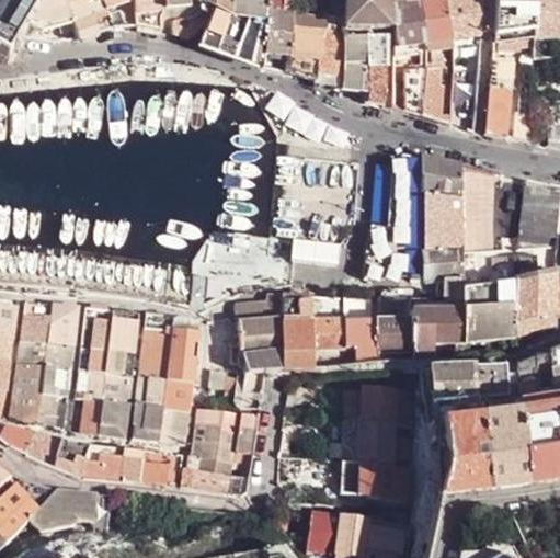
[(94,12),(109,6),(107,3),(106,4),(104,0),(46,0),(34,22),(45,25),(76,19),(81,35),(82,42),(84,43),(96,40),(100,35),(100,29),(94,12)]
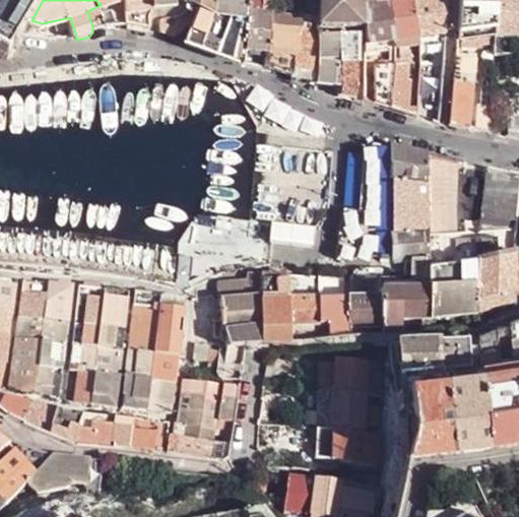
[(100,3),(101,5),(110,23),(119,21),(112,0),(109,0),(100,3)]
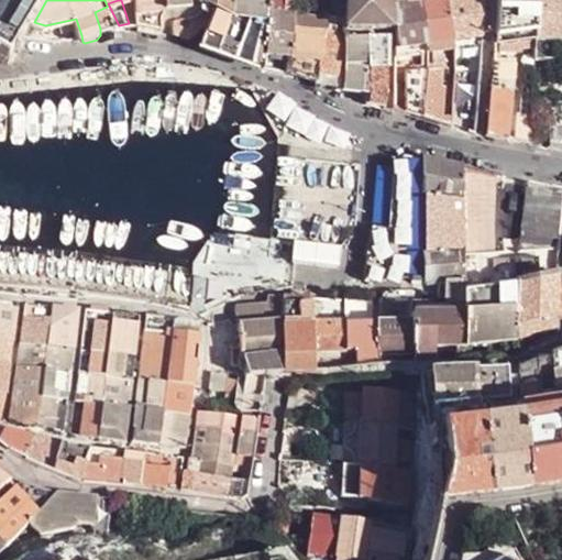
[(121,0),(129,23),(138,22),(134,0),(121,0)]
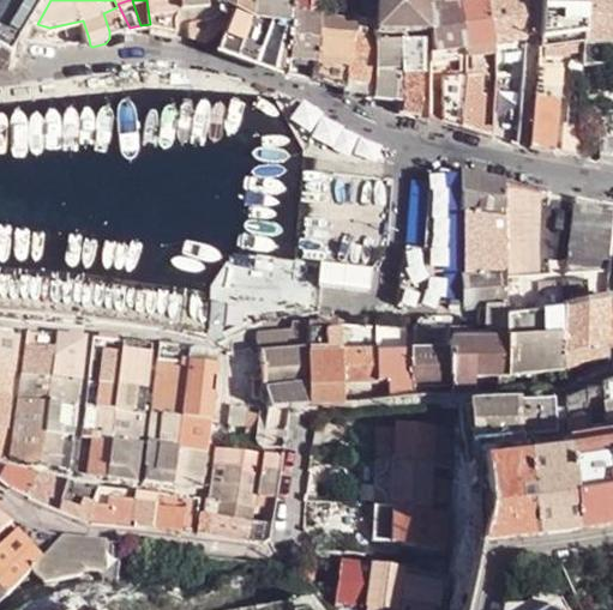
[(146,0),(150,24),(178,30),(176,17),(178,12),(184,6),(182,0),(146,0)]
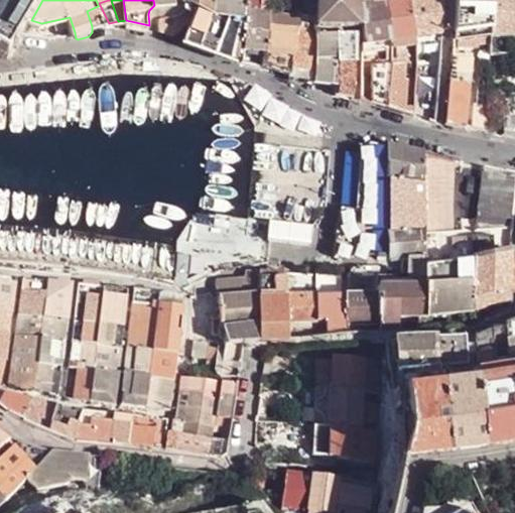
[(185,0),(189,2),(199,6),(210,11),(212,0),(185,0)]
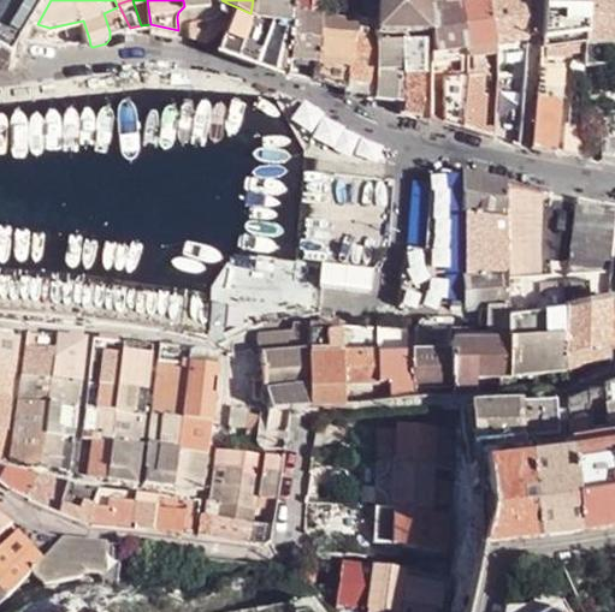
[(253,0),(250,13),(290,30),(290,24),(293,10),(294,0),(253,0)]
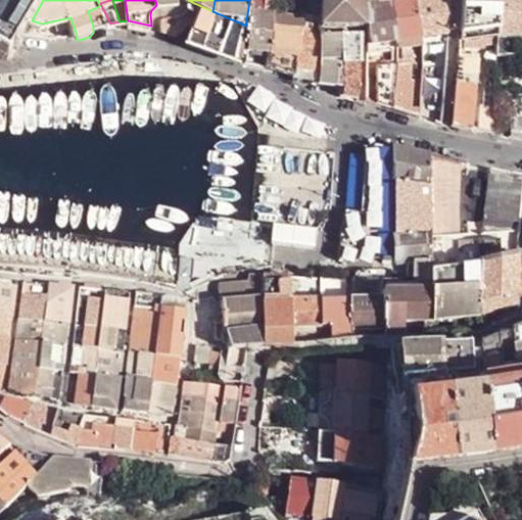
[(249,0),(248,8),(246,20),(250,20),(251,20),(252,10),(265,10),(265,3),(265,0),(249,0)]
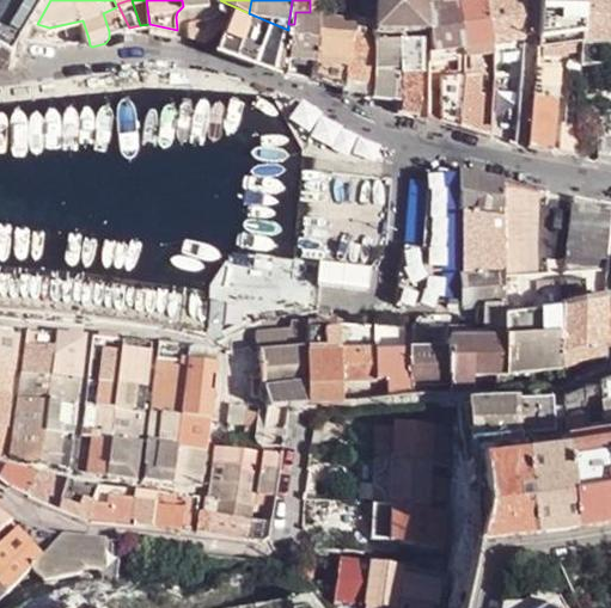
[(377,29),(422,30),(420,4),(420,0),(378,0),(377,18),(377,29)]
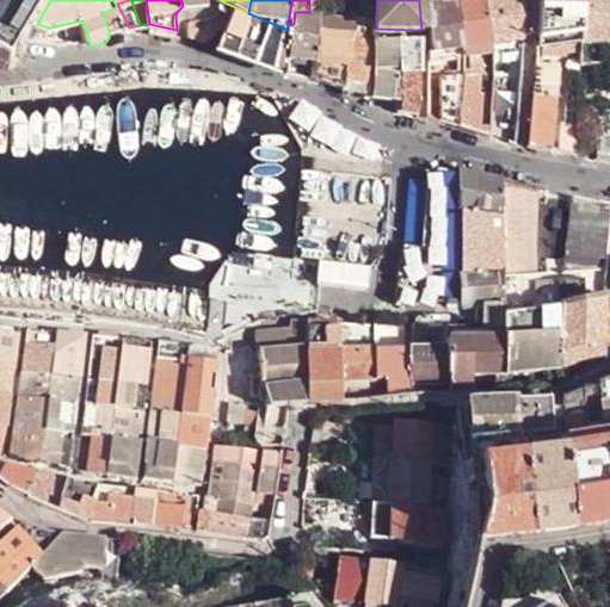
[(433,51),(463,45),(458,0),(437,2),(427,4),(426,5),(430,29),(432,48),(433,51)]
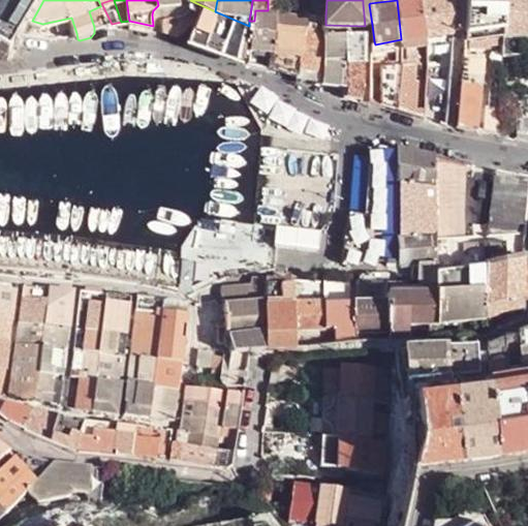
[(401,39),(427,35),(421,0),(397,0),(401,39)]
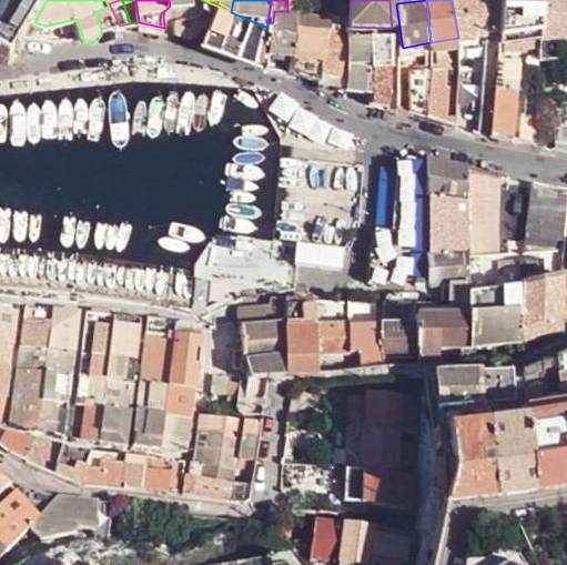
[(458,38),(487,34),(488,0),(452,0),(458,38)]
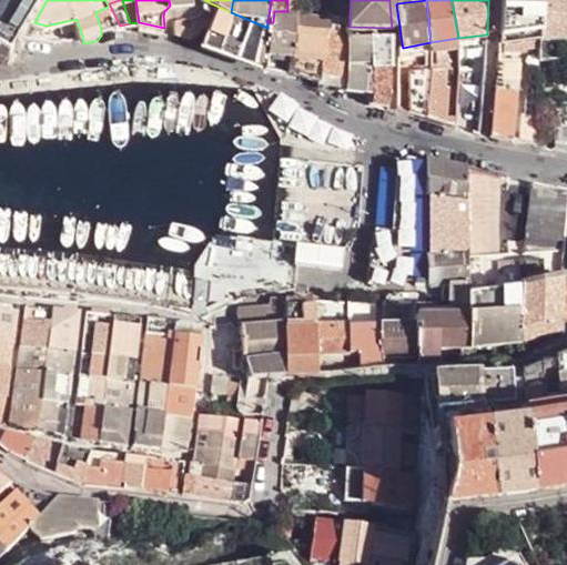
[(503,0),(502,34),(542,29),(543,0),(503,0)]
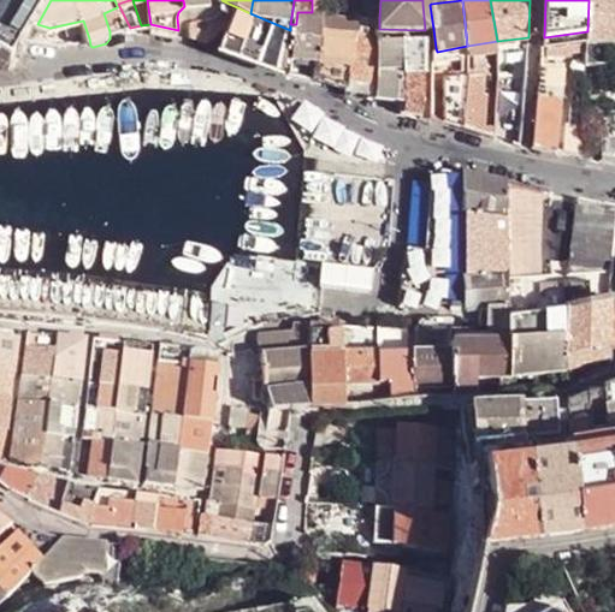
[(587,41),(614,41),(614,0),(589,0),(587,31),(587,41)]
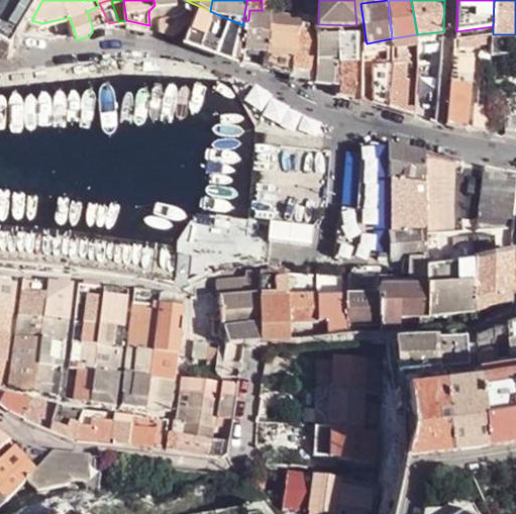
[(160,19),(161,25),(181,29),(185,27),(188,20),(192,21),(197,11),(199,6),(190,2),(189,7),(189,11),(186,13),(165,15),(162,16),(160,19)]
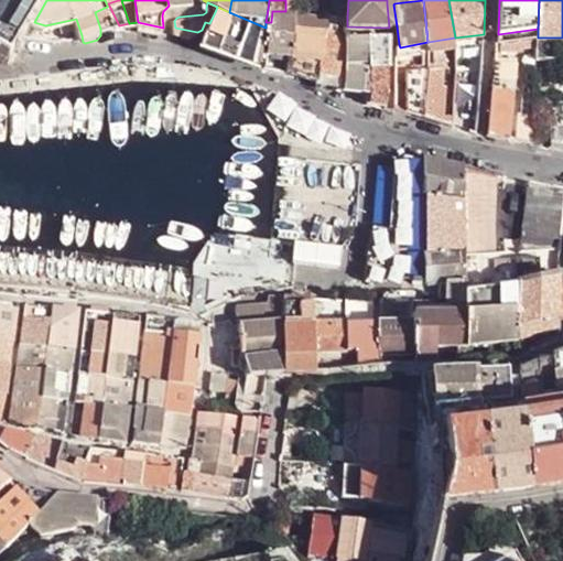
[(389,28),(397,27),(393,4),(387,3),(389,28)]
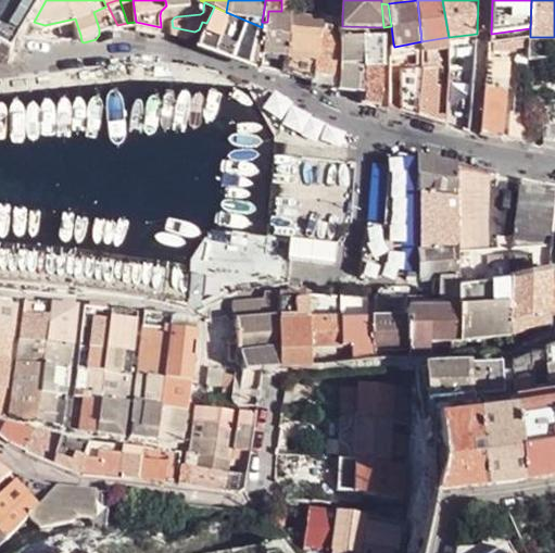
[(225,17),(226,12),(214,7),(212,12),(225,17)]
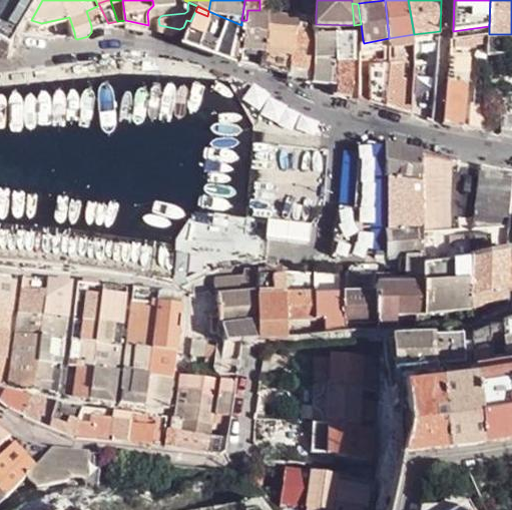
[(246,20),(268,24),(270,12),(270,11),(265,11),(260,10),(247,10),(246,20)]
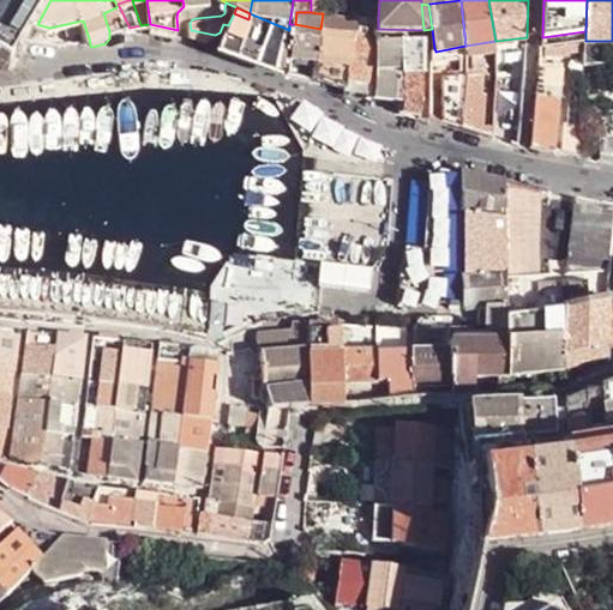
[(230,49),(276,66),(277,56),(284,56),(289,30),(250,13),(248,19),(234,13),(228,25),(220,44),(230,49)]
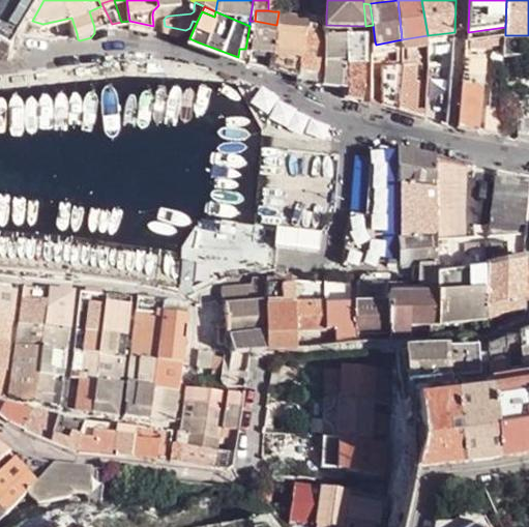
[(300,40),(303,41),(306,28),(307,18),(278,12),(276,25),(302,29),(300,40)]
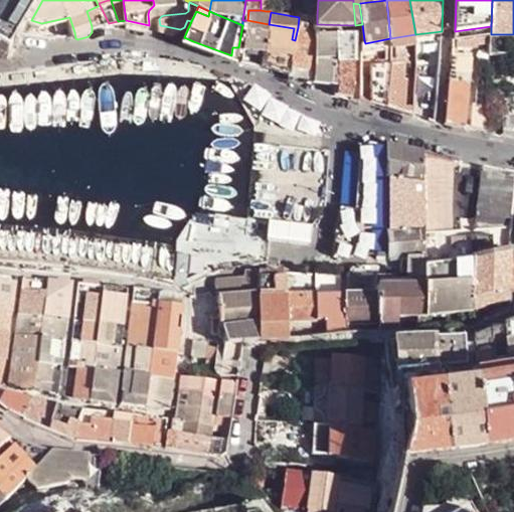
[(242,48),(265,52),(269,24),(247,20),(246,20),(245,26),(242,48)]
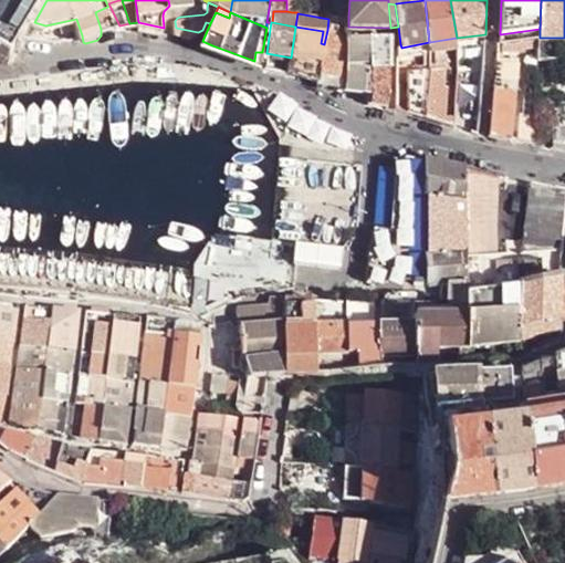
[(317,80),(320,80),(320,74),(324,44),(321,43),(323,31),(295,27),(291,58),(290,71),(317,80)]
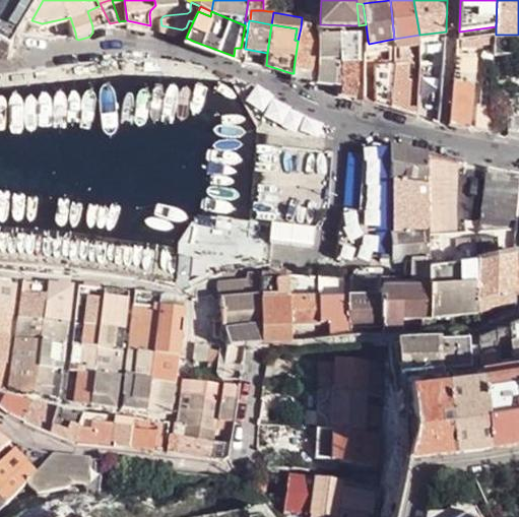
[(496,35),(496,26),(459,31),(457,31),(456,47),(495,41),(496,35)]
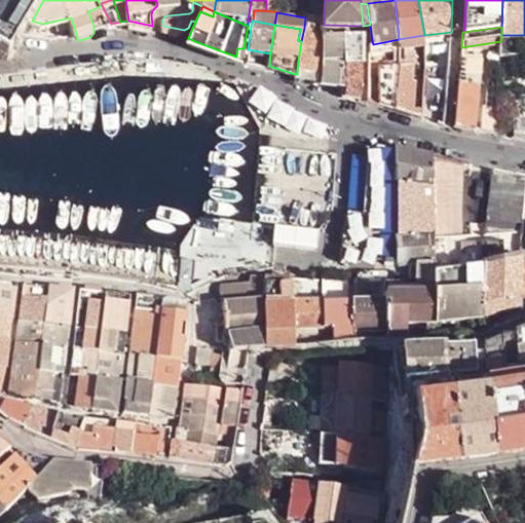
[(323,34),(304,28),(301,41),(322,42),(323,34)]
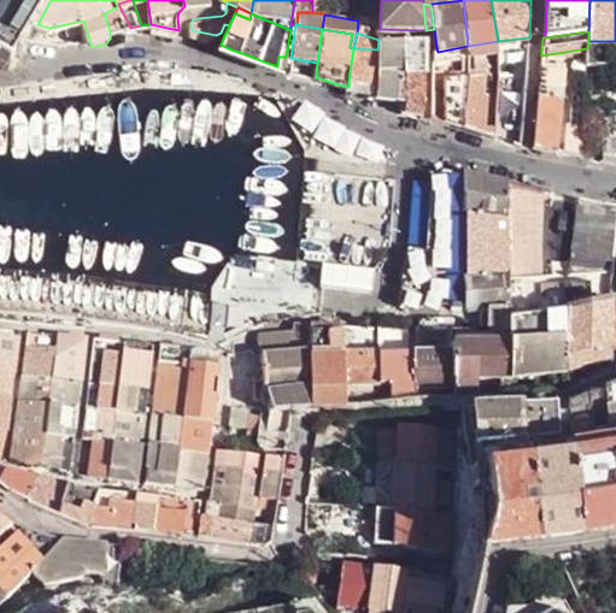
[(499,57),(529,52),(531,37),(529,37),(498,41),(499,57)]
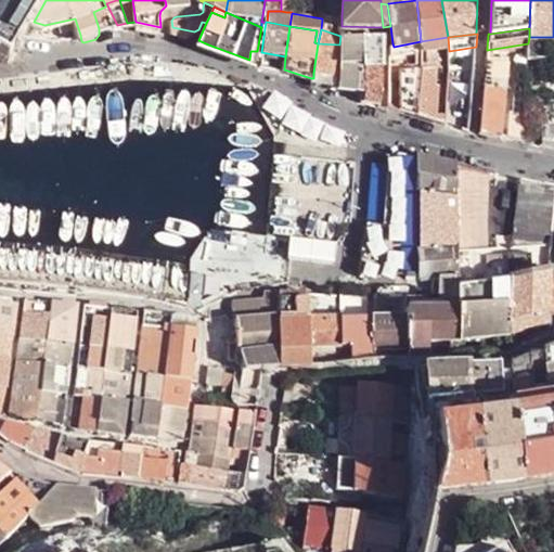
[(363,36),(363,47),(382,49),(383,35),(363,36)]
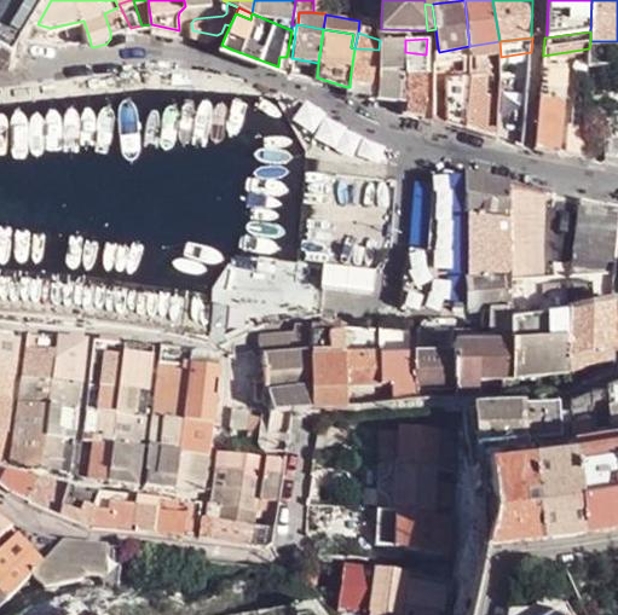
[(379,50),(405,52),(405,40),(380,40),(379,50)]
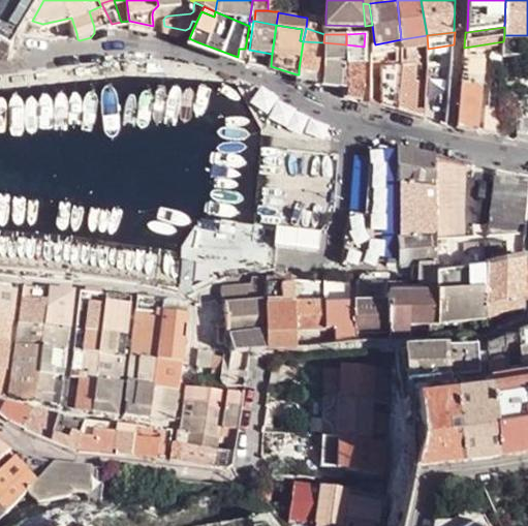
[(428,49),(427,35),(401,39),(402,53),(428,49)]
